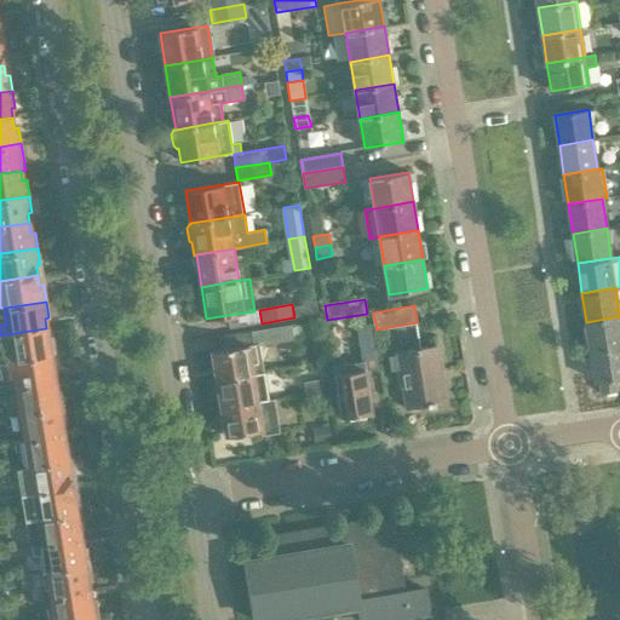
[(619,316),(586,322),(591,351),(619,346),(619,316)]
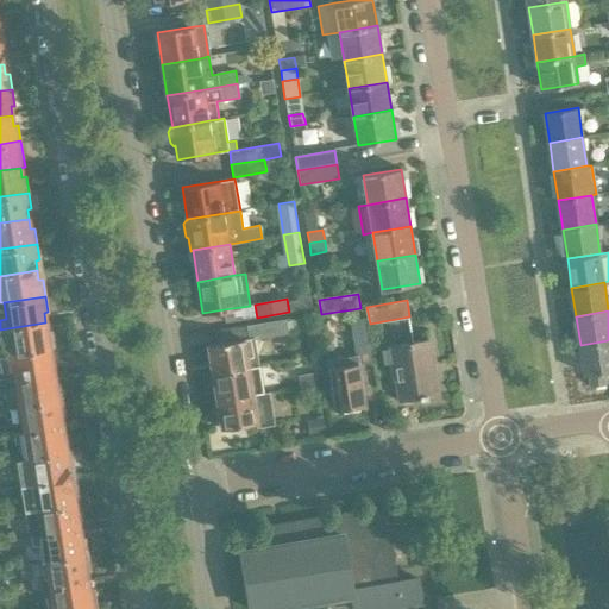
[(337,410),(365,406),(359,363),(371,360),(364,319),(351,320),(357,356),(328,360),(334,393),(331,393),(332,405),(336,403),(337,410)]
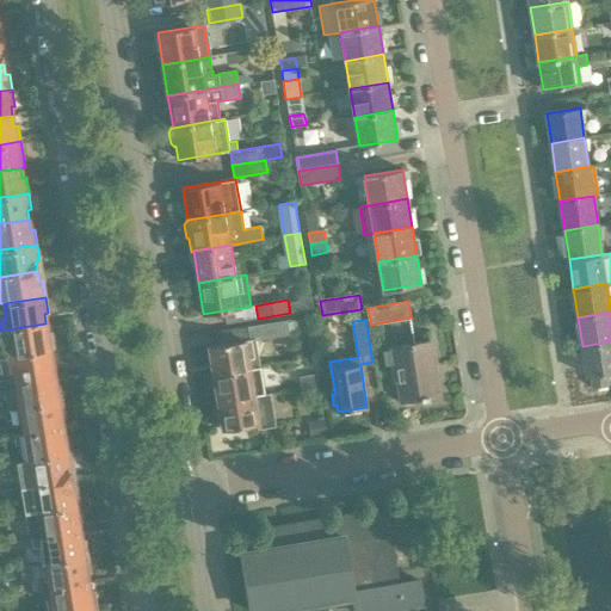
[(214,375),(259,368),(254,340),(289,334),(287,321),(248,327),(251,339),(209,346),(214,375)]
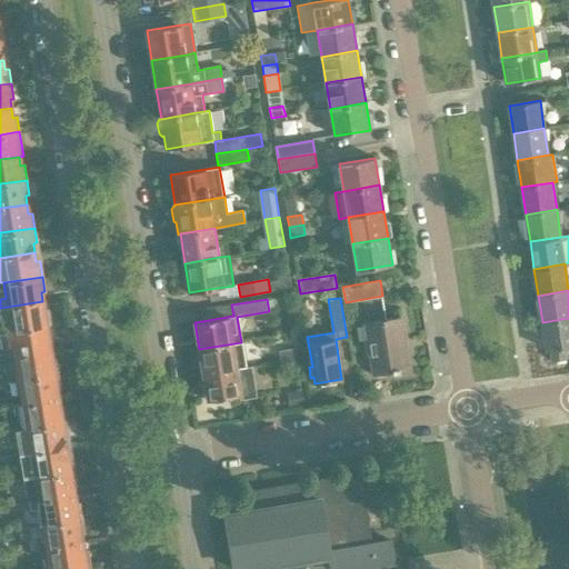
[(42,301),(0,308),(0,327),(1,333),(50,325),(48,310),(43,310),(42,301)]
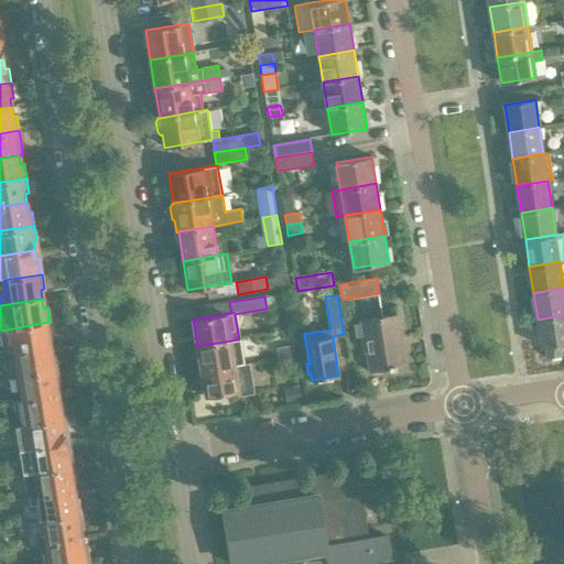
[(360,338),(364,353),(368,353),(371,370),(405,365),(397,314),(362,318),(366,337),(360,338)]
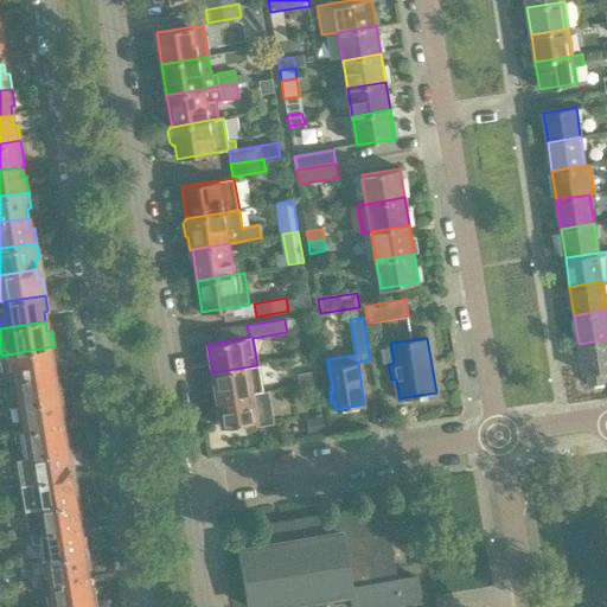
[(606,339),(579,344),(583,374),(587,374),(588,385),(605,383),(604,371),(606,370),(606,339)]
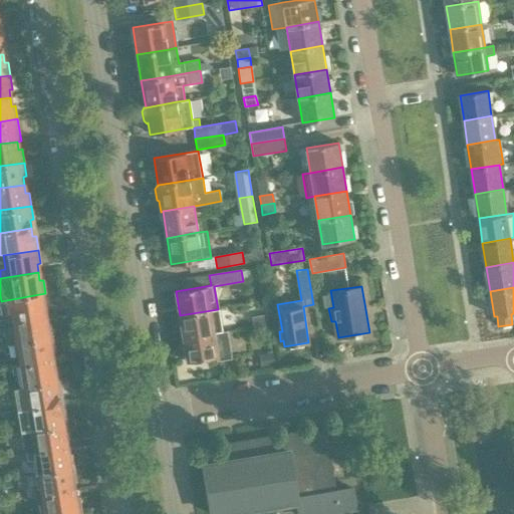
[(45,293),(1,301),(3,315),(8,315),(9,322),(13,321),(45,316),(44,308),(47,307),(45,293)]
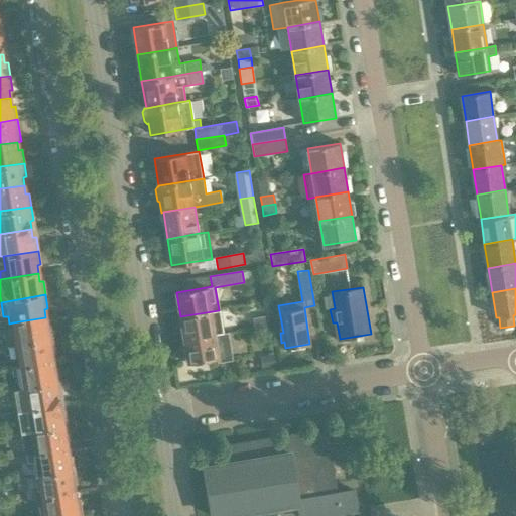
[(180,316),(183,340),(224,334),(220,309),(219,310),(180,316)]
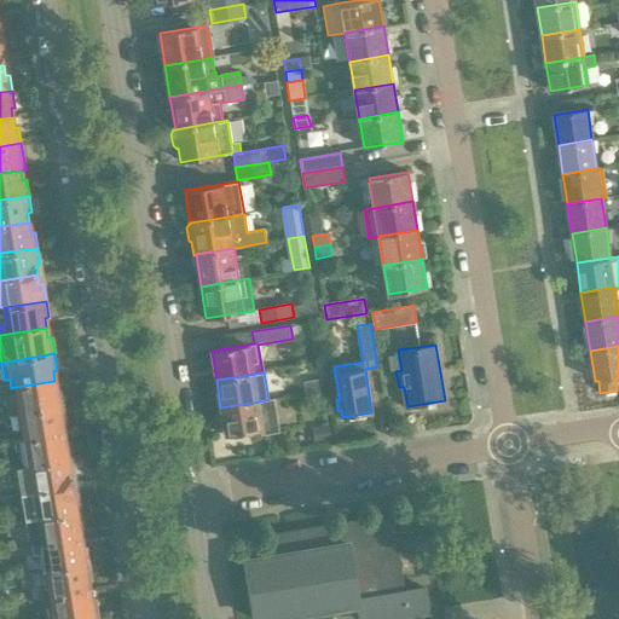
[(305,383),(306,394),(323,391),(320,380),(305,383)]
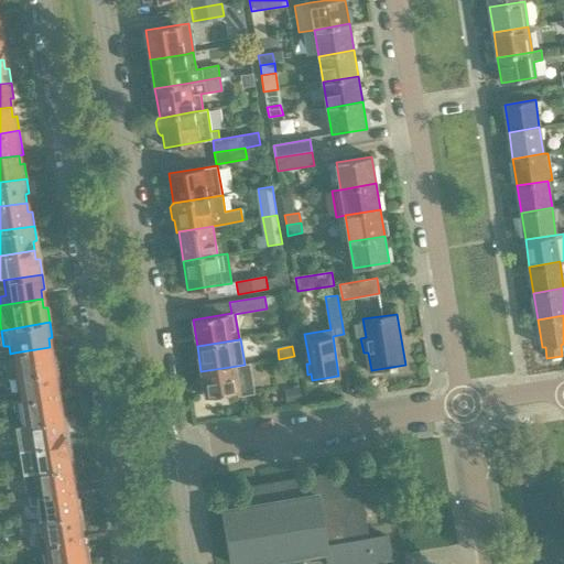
[(15,360),(6,361),(9,379),(57,370),(55,355),(52,356),(50,347),(14,353),(15,360)]
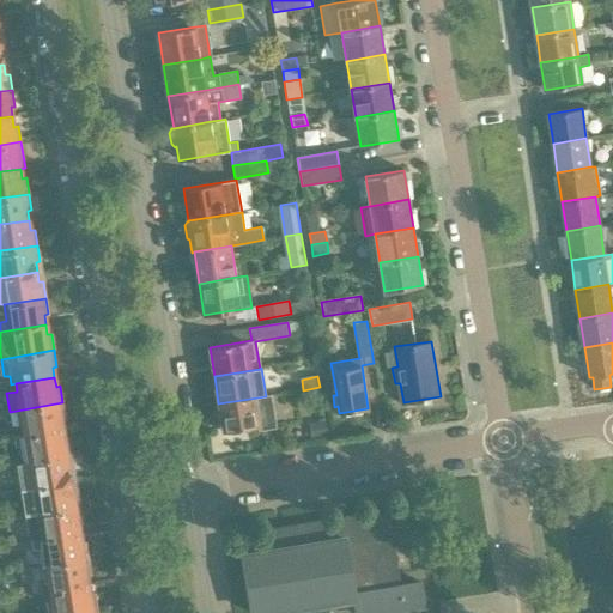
[(320,387),(303,390),(304,401),(321,399),(320,387)]
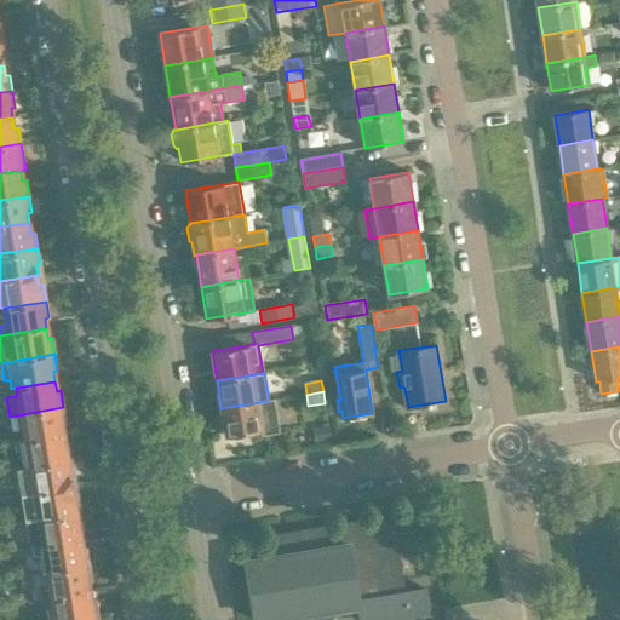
[(241,438),(241,435),(262,431),(262,436),(280,432),(275,400),(269,401),(220,408),(225,437),(229,436),(230,440),(241,438)]
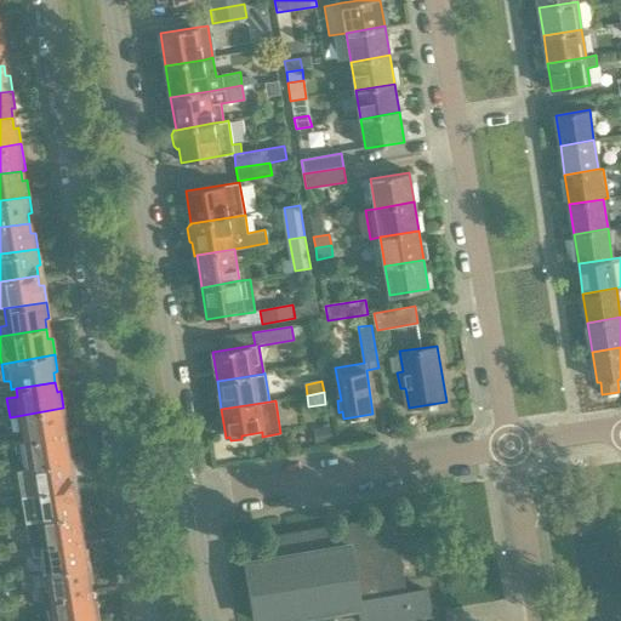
[(63,408),(10,417),(21,416),(24,442),(64,434),(62,425),(67,423),(63,408)]
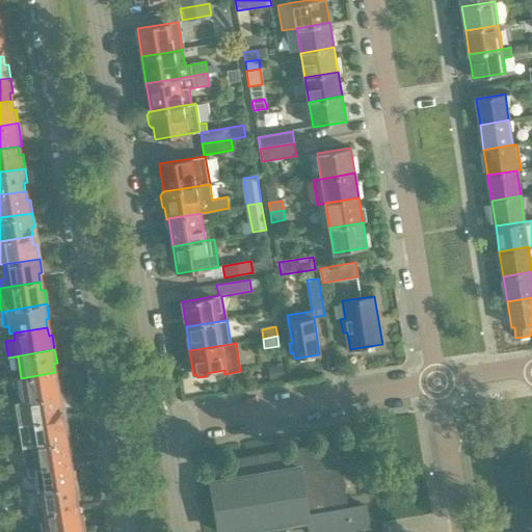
[(21,378),(12,379),(14,388),(20,387),(22,401),(62,394),(59,380),(56,381),(55,372),(21,378)]
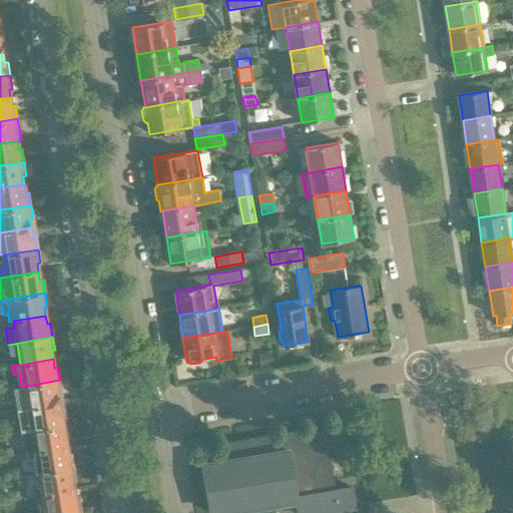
[(21,387),(15,388),(19,409),(28,408),(60,403),(58,394),(62,394),(60,380),(21,387)]
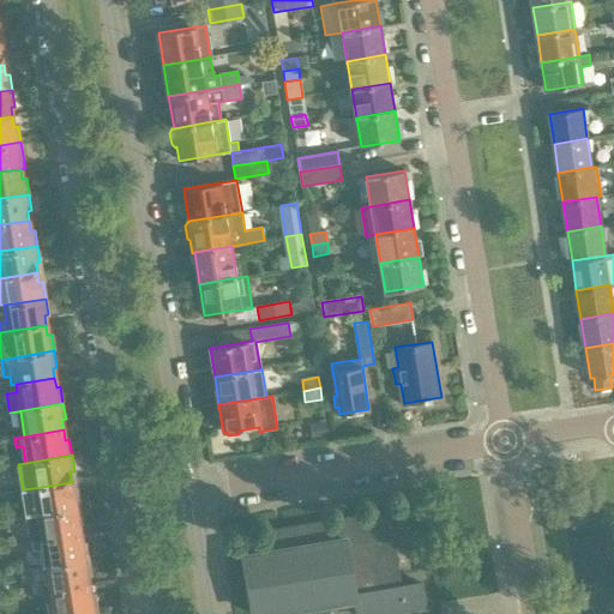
[(34,488),(23,489),(24,498),(28,516),(80,507),(78,491),(73,492),(72,482),(34,488)]
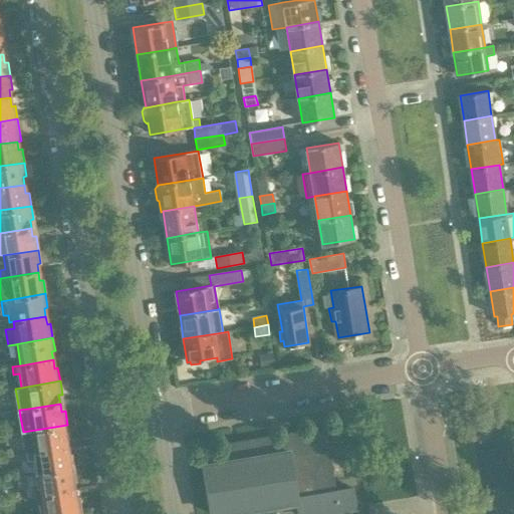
[(67,425),(23,432),(25,447),(26,453),(35,452),(67,447),(66,439),(69,438),(67,425)]
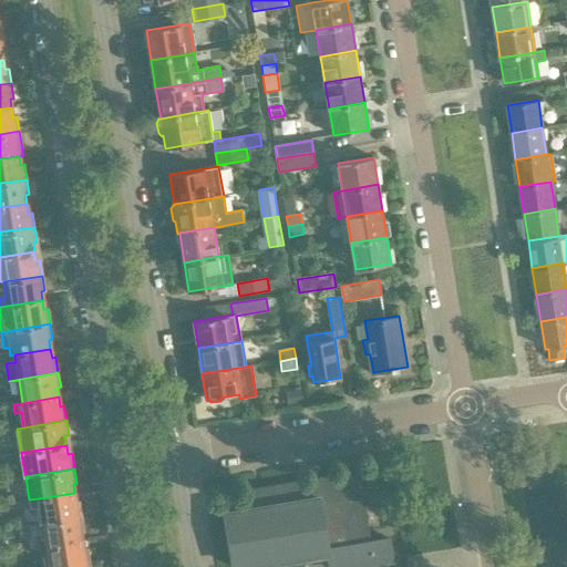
[(238,493),(222,496),(224,511),(233,566),(256,566),(328,555),(329,566),(350,566),(392,560),(389,538),(369,542),(362,503),(381,500),(380,492),(381,492),(378,471),(277,487),(279,504),(240,511),(238,493)]
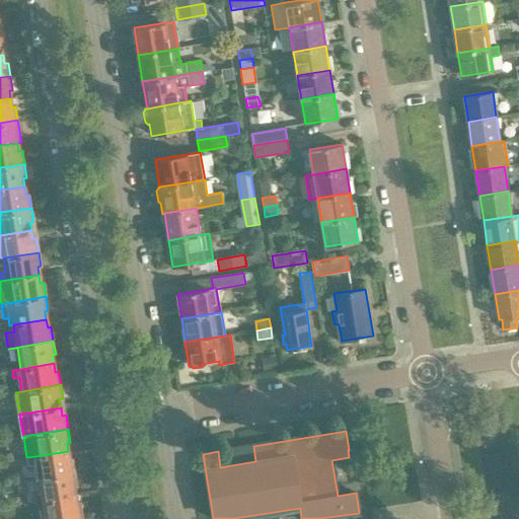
[(35,456),(26,457),(28,466),(36,465),(40,478),(75,472),(73,459),(69,459),(68,451),(35,456)]
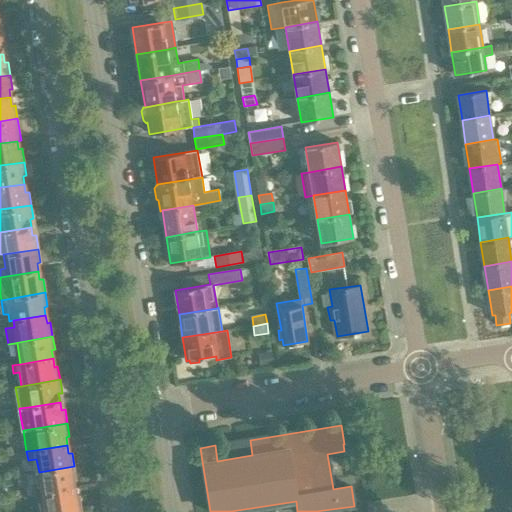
[(41,486),(33,487),(34,495),(74,488),(73,480),(76,479),(74,466),(39,472),(41,486)]
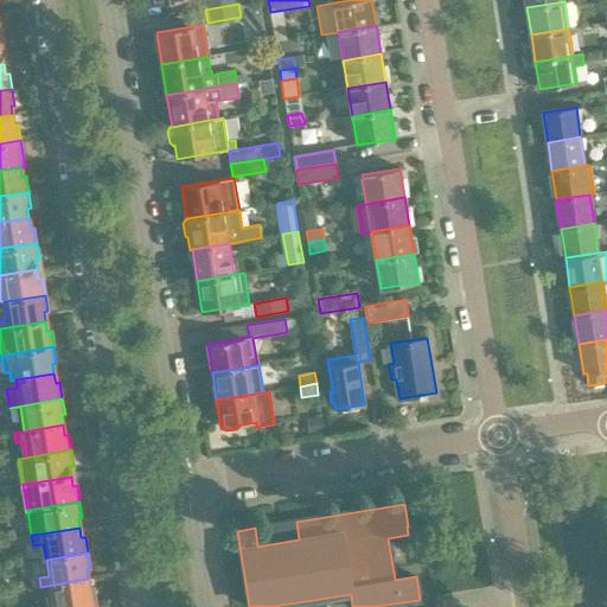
[(88,579),(40,587),(40,588),(43,587),(44,594),(49,594),(50,606),(78,606),(96,605),(94,588),(89,588),(88,579)]
